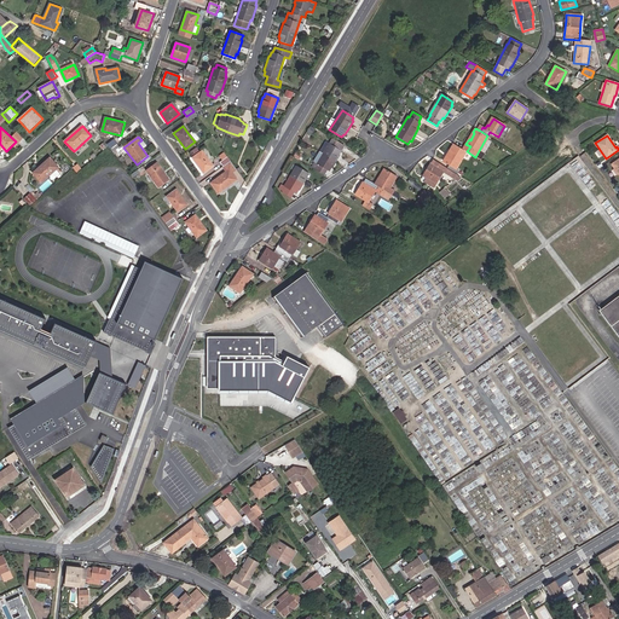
[(333,139),(317,165),(314,162),(312,167),(324,174),(327,171),(329,172),(330,168),(331,168),(340,156),(339,155),(343,146),(333,139)]
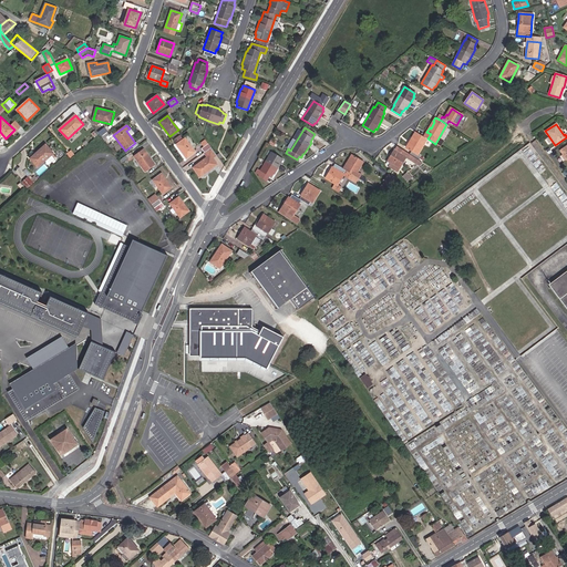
[(410,154),(419,160),(421,156),(418,155),(428,138),(415,132),(406,147),(411,151),(410,154)]
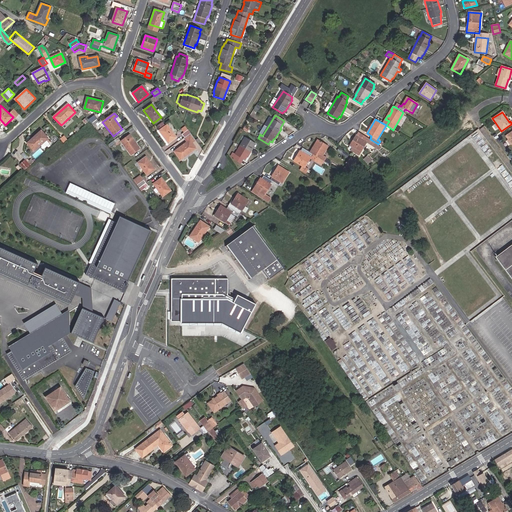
[(176,137),(167,125),(158,131),(168,144),(176,137)]
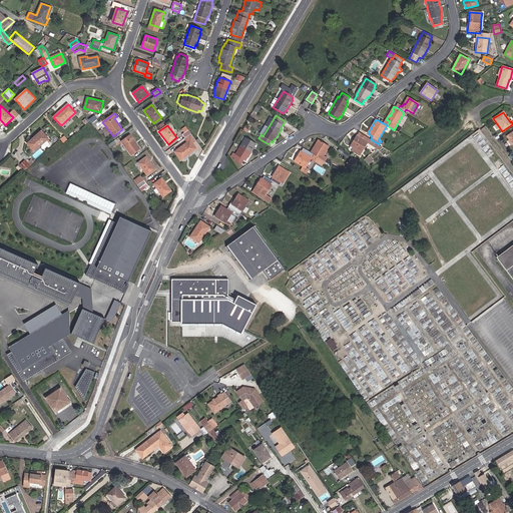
[(185,138),(190,134),(188,130),(182,134),(185,138)]
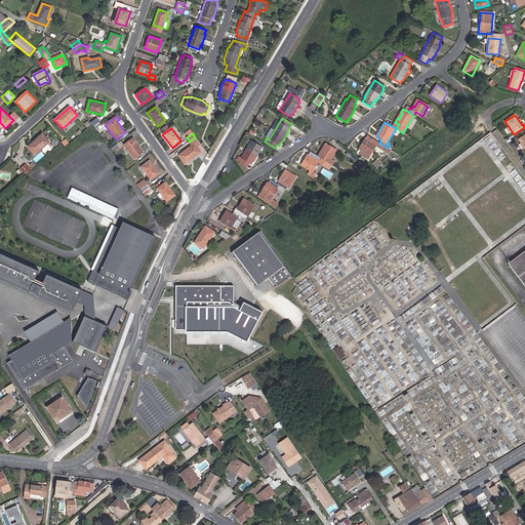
[(42,134),(28,148),(35,156),(50,143),(42,134)]
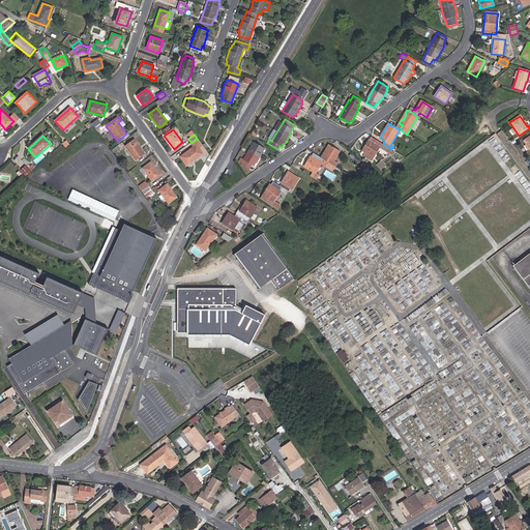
[(389,154),(393,151),(391,149),(383,144),(373,138),(371,141),(369,140),(362,151),(364,152),(362,155),(371,162),(379,148),(389,154)]
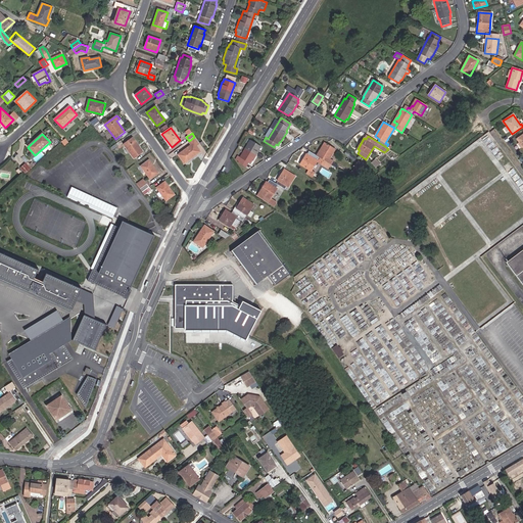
[(195,146),(199,143),(194,137),(189,141),(188,141),(191,145),(178,154),(184,163),(199,152),(195,146)]
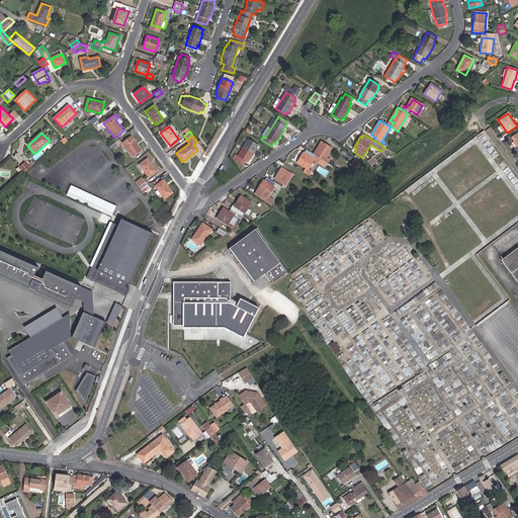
[(132,137),(122,143),(133,157),(142,151),(132,137)]
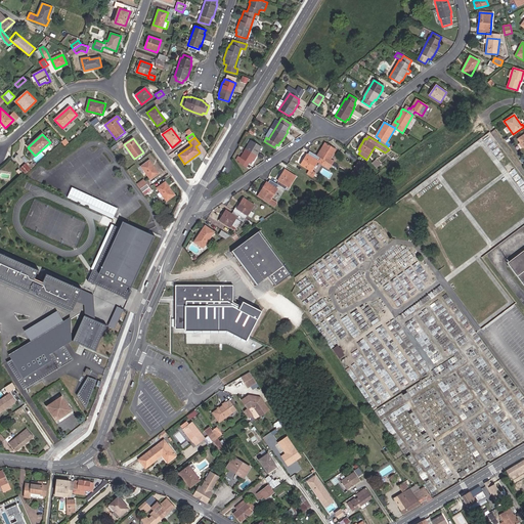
[(121,140),(111,148),(113,151),(124,144),(121,140)]
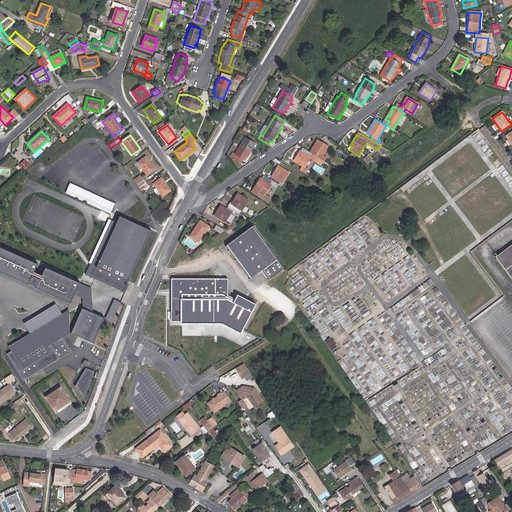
[(248,157),(254,147),(253,146),(255,143),(245,137),(235,155),(233,153),(231,157),(233,158),(233,159),(240,164),(243,159),(244,160),(247,156),(248,157)]
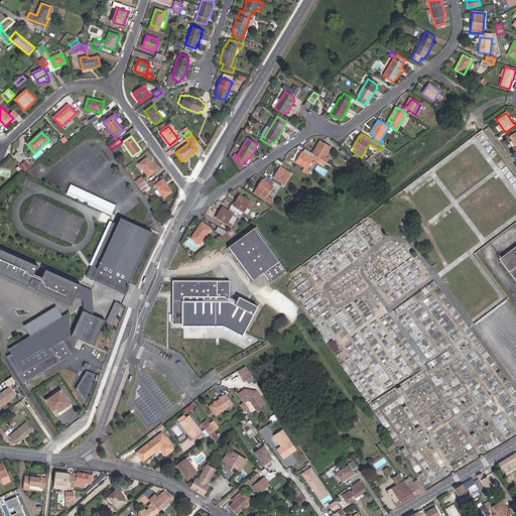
[(327,162),(329,158),(326,156),(331,148),(320,142),(312,154),(319,158),(327,162)]
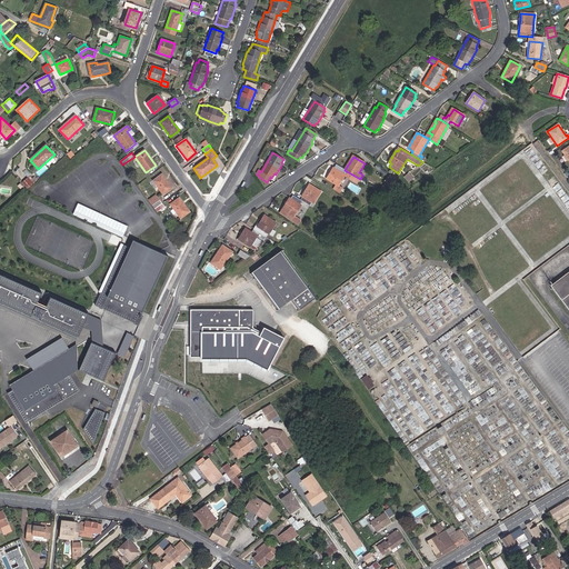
[(38,170),(40,173),(48,168),(46,165),(38,170)]
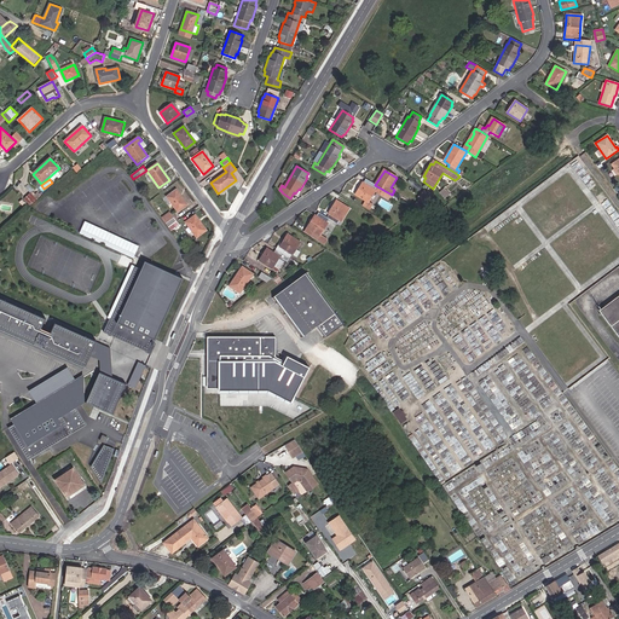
[(366,180),(364,183),(356,196),(369,203),(375,191),(380,195),(383,190),(375,185),(366,180)]
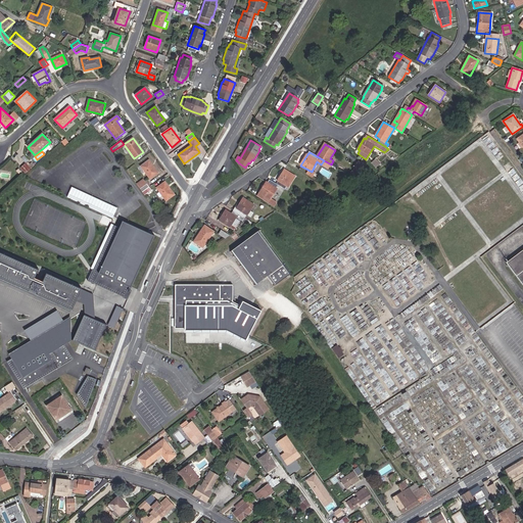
[(149,160),(141,167),(151,180),(159,174),(149,160)]
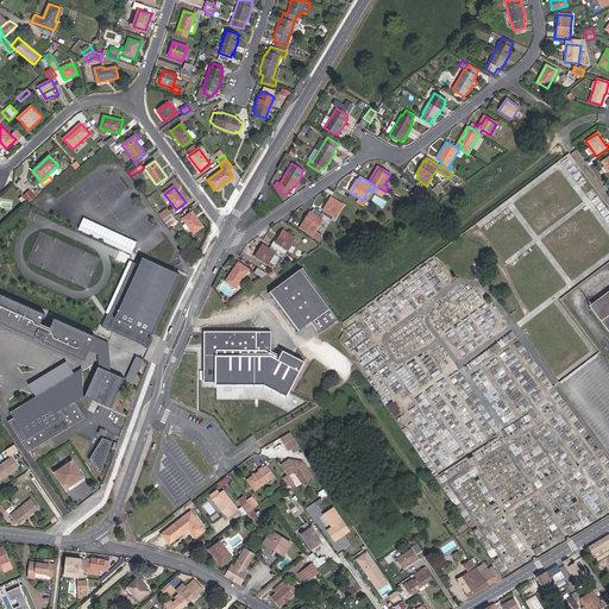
[(24,195),(30,201),(37,196),(31,189),(24,195)]
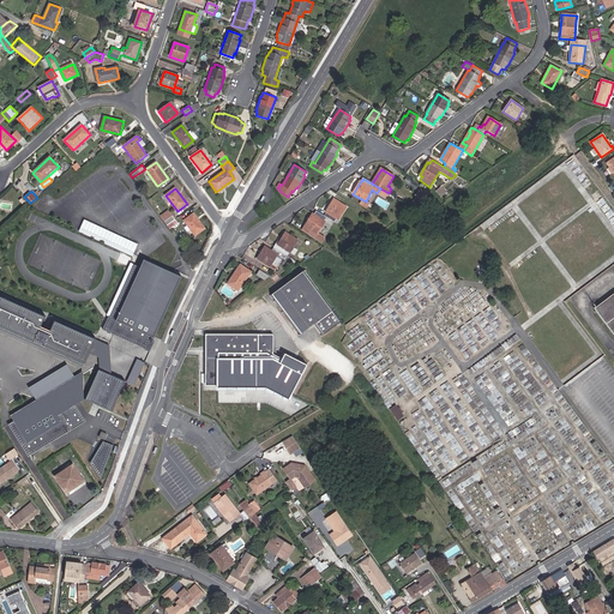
[(325,217),(327,218),(335,223),(336,220),(338,221),(347,208),(333,199),(326,212),(327,214),(325,217)]
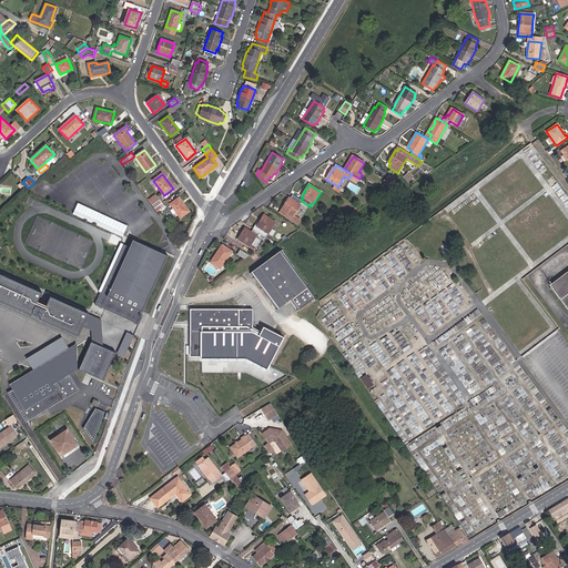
[(149,200),(154,208),(162,203),(158,196),(156,195),(149,200)]
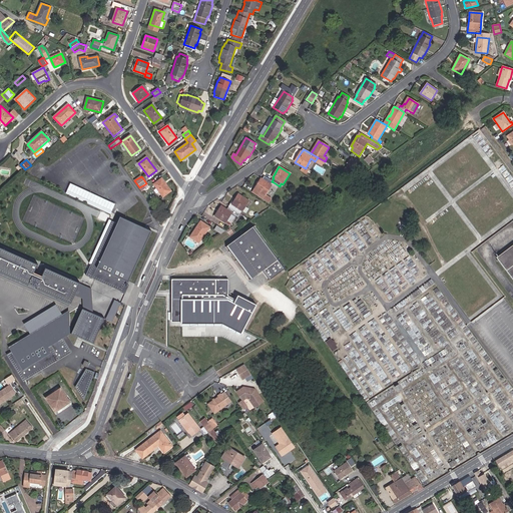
[(268,201),(271,198),(266,194),(274,182),(272,181),(265,177),(263,179),(261,179),(252,192),(268,201)]
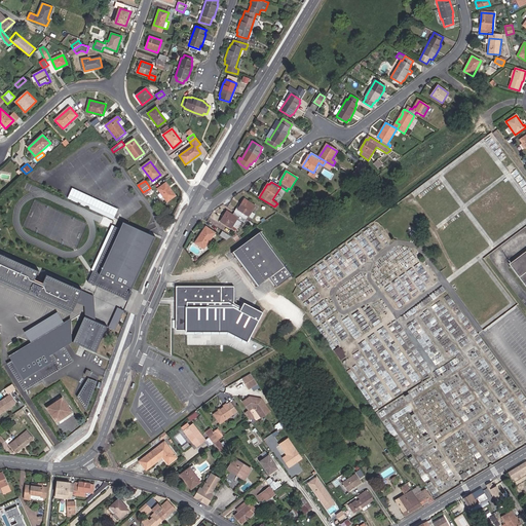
[(166,183),(158,189),(167,202),(176,196),(166,183)]
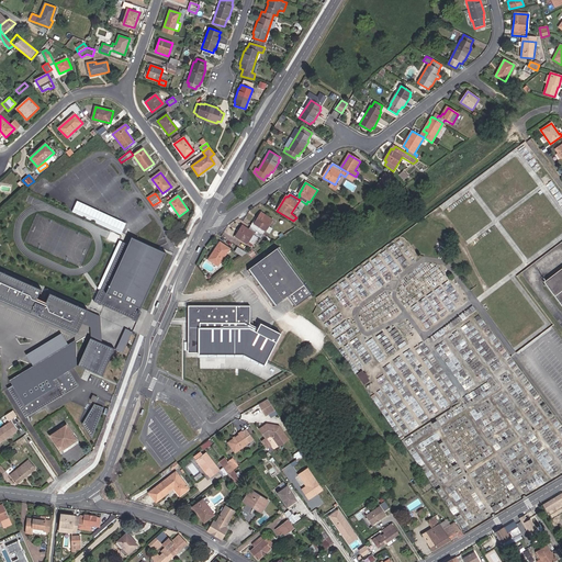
[(71,212),(120,232),(116,237),(120,238),(126,222),(76,201),(71,212)]
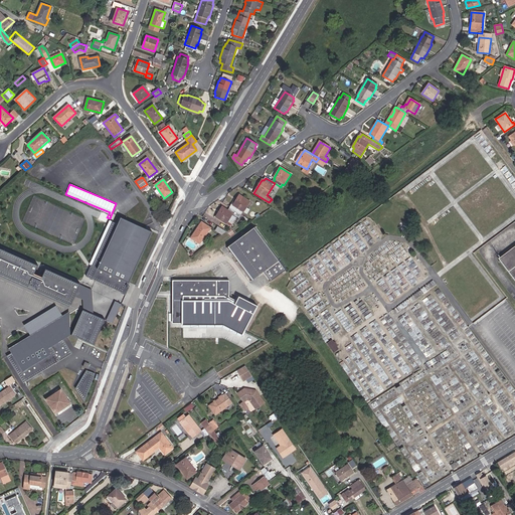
[(147,184),(140,188),(143,192),(150,187),(147,184)]
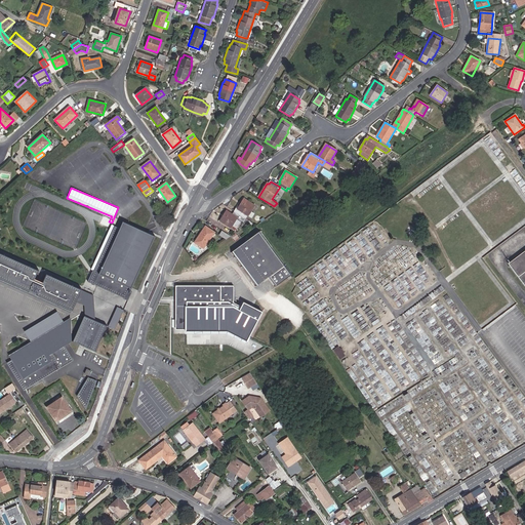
[(250,212),(254,206),(244,199),(238,209),(236,208),(234,212),(245,218),(246,215),(248,216),(251,218),(253,214),(250,212)]
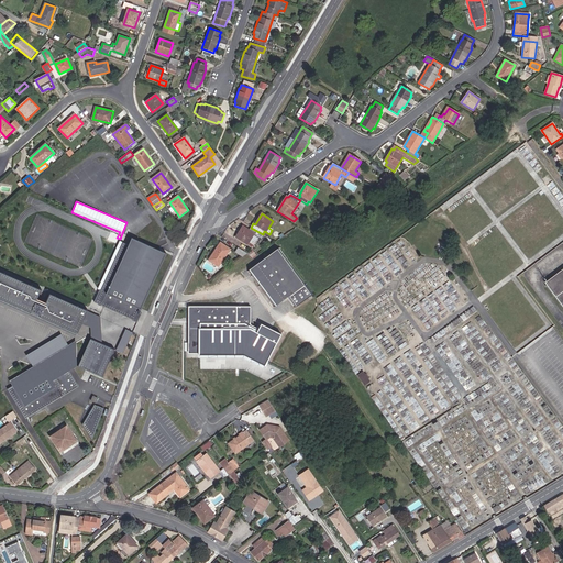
[(261,238),(263,234),(251,228),(249,231),(243,227),(236,238),(247,245),(247,244),(254,233),(257,235),(261,238)]
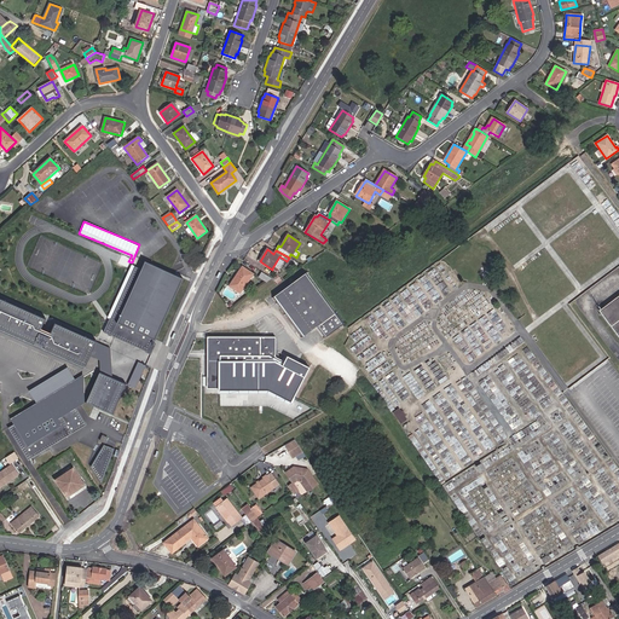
[(283,259),(279,256),(272,268),(276,271),(283,259)]
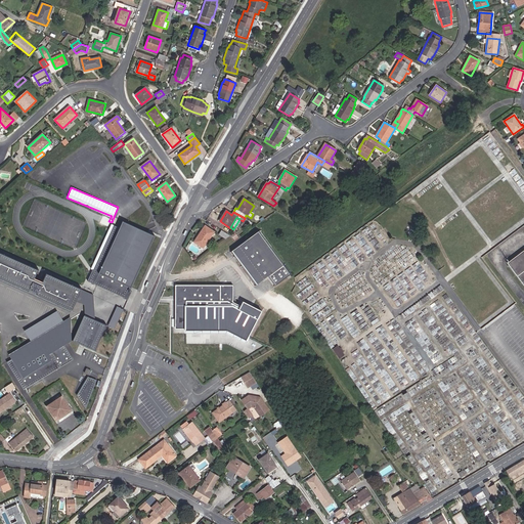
[(123,297),(154,236),(122,223),(118,227),(114,226),(88,281),(123,297)]
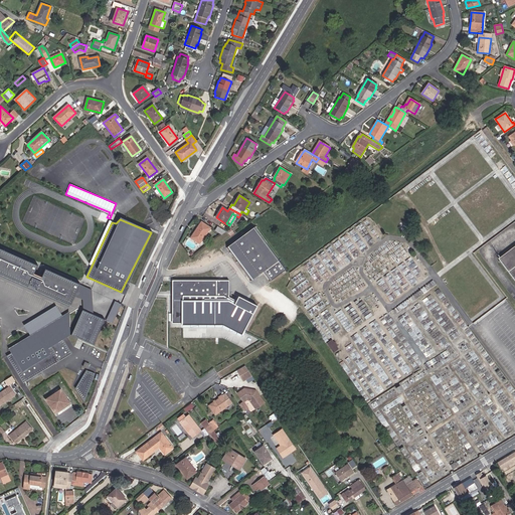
[(201,222),(190,238),(200,244),(210,228),(201,222)]
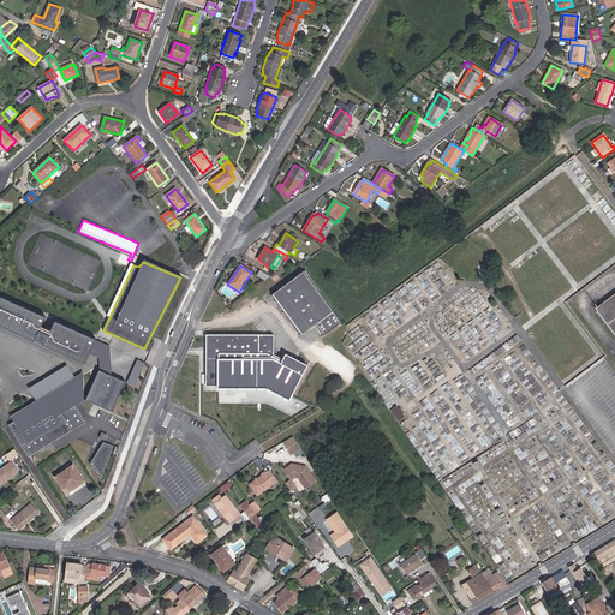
[(46,317),(0,298),(0,268),(0,269),(0,268),(0,327),(85,364),(89,354),(99,357),(99,371),(85,400),(112,412),(124,382),(113,377),(109,346),(55,322),(52,332),(41,327),(46,317)]
